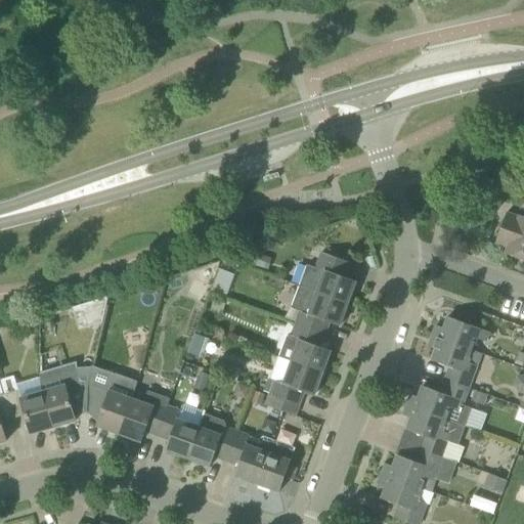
[(513,256),(523,259),(523,218),(518,217),(507,213),(495,244),(515,250),(513,256)]
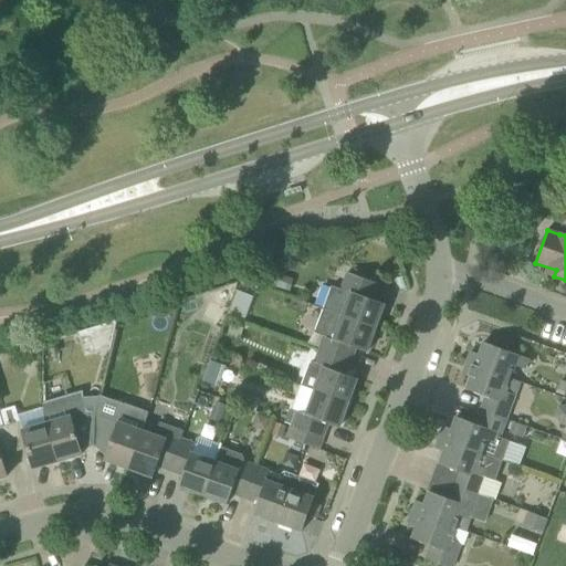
[(332,285),(323,310),(376,328),(385,304),(373,301),(379,284),(347,272),(342,289),(332,285)]
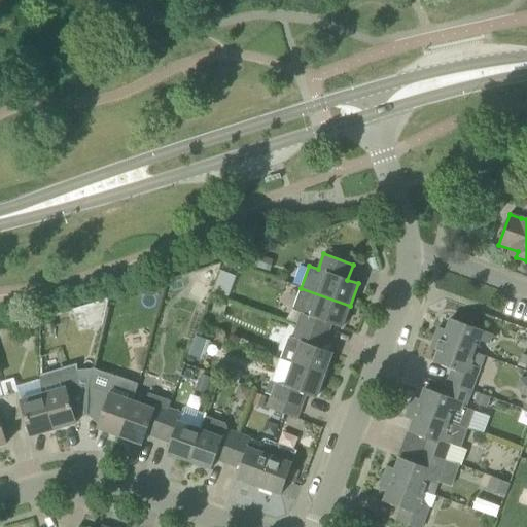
[(229,296),(235,276),(222,272),(215,292),(229,296)]
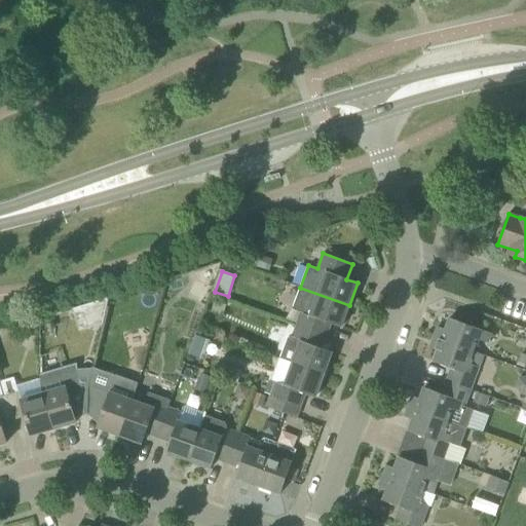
[(341,328),(349,305),(300,288),(292,309),(301,313),(296,326),(326,336),(331,324),(341,328)]
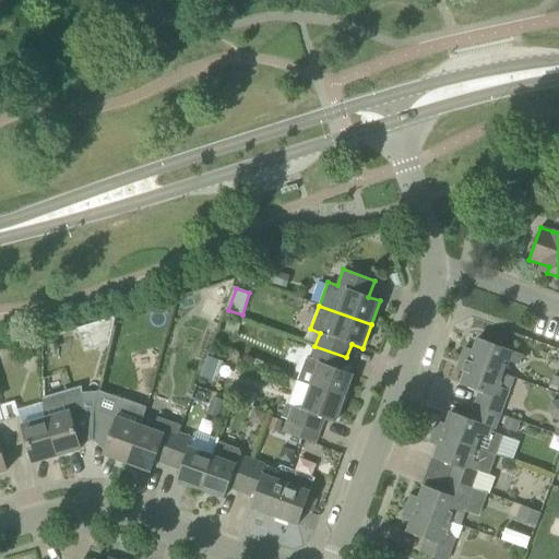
[(114,320),(88,326),(94,348),(107,345),(114,320)]
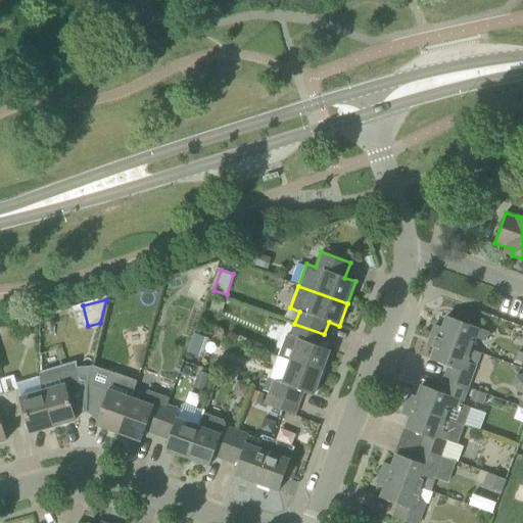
[(431,335),(471,349),(475,338),(484,341),(487,331),(446,317),(442,328),(435,325),(431,335)]
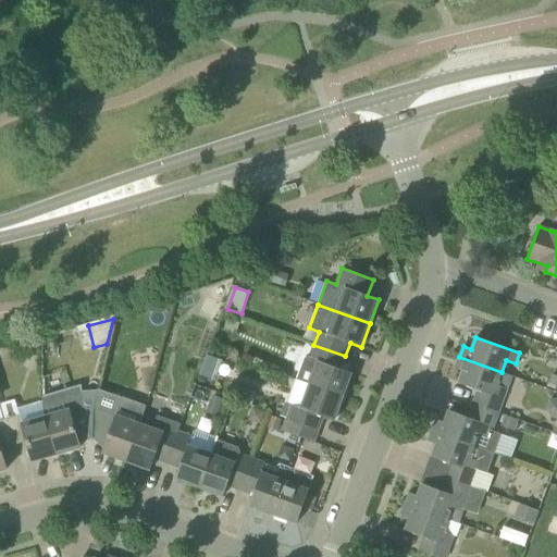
[(313,345),(309,357),(305,355),(296,380),(309,384),(343,397),(351,372),(341,368),(345,356),(313,345)]
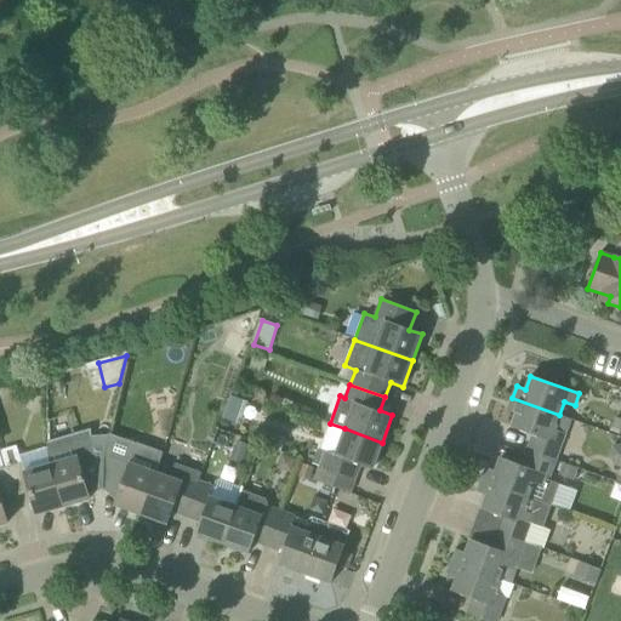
[(229,397),(221,420),(238,426),(245,403),(229,397)]
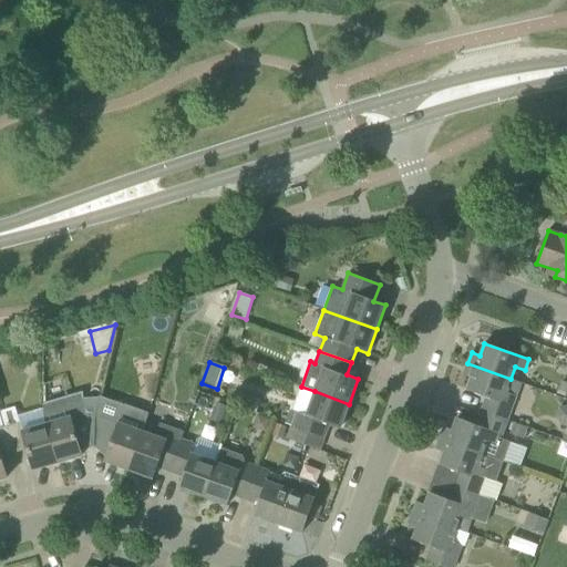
[(239,373),(243,366),(233,362),(230,370),(239,373)]
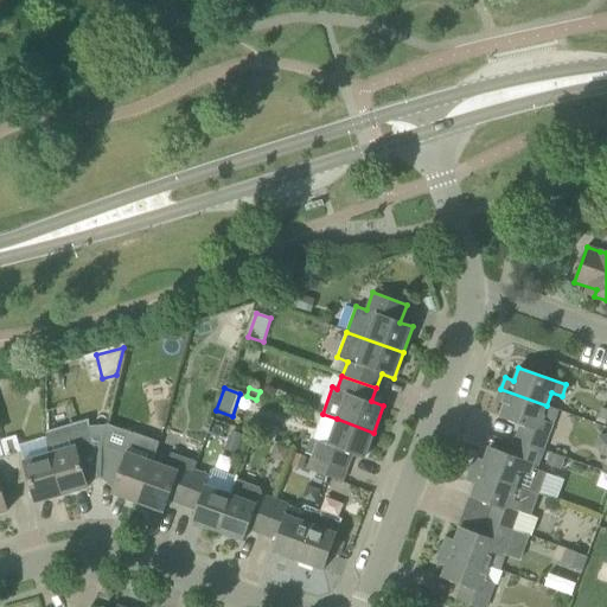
[(521,426),(516,440),(544,451),(558,410),(547,406),(500,389),(496,401),(505,404),(500,417),(521,426)]
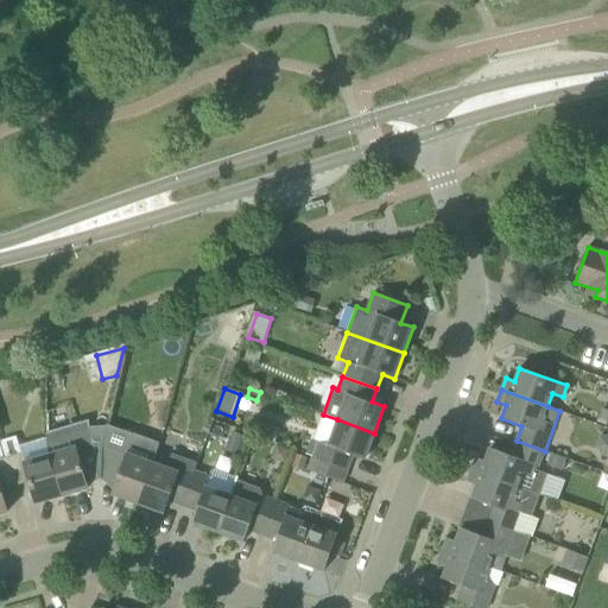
[(86,482),(101,477),(102,445),(107,420),(88,423),(88,417),(46,429),(50,455),(62,496),(88,488),(86,482)]
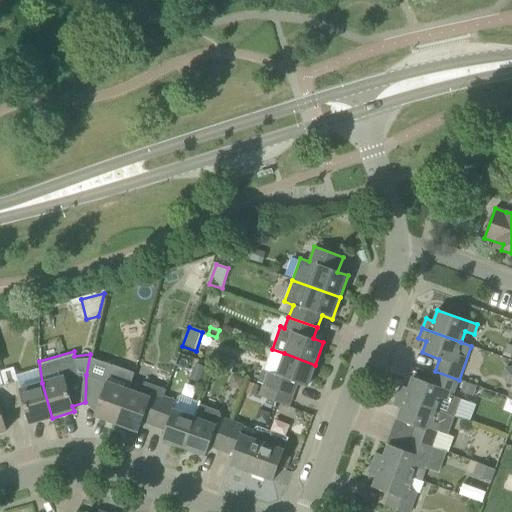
[(307,386),(315,365),(284,353),(276,375),(268,372),(264,384),(293,395),(297,383),(307,386)]
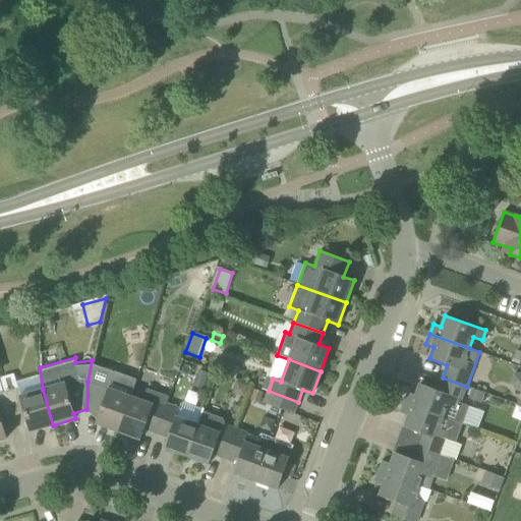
[(96,423),(118,431),(130,397),(136,375),(92,360),(88,382),(87,409),(99,413),(96,423)]
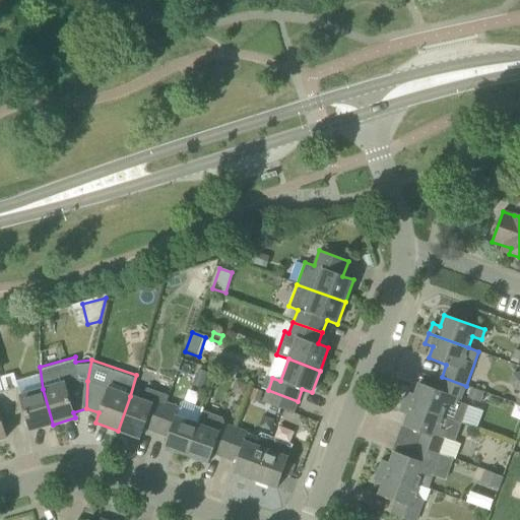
[(466,386),(442,377),(437,390),(418,383),(414,395),(407,392),(403,402),(461,424),(468,405),(460,402),(466,386)]
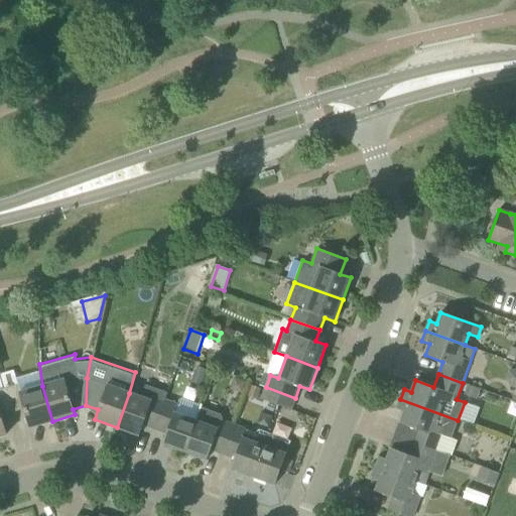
[(20,392),(17,384),(5,388),(13,412),(25,409),(30,427),(52,421),(42,386),(20,392)]
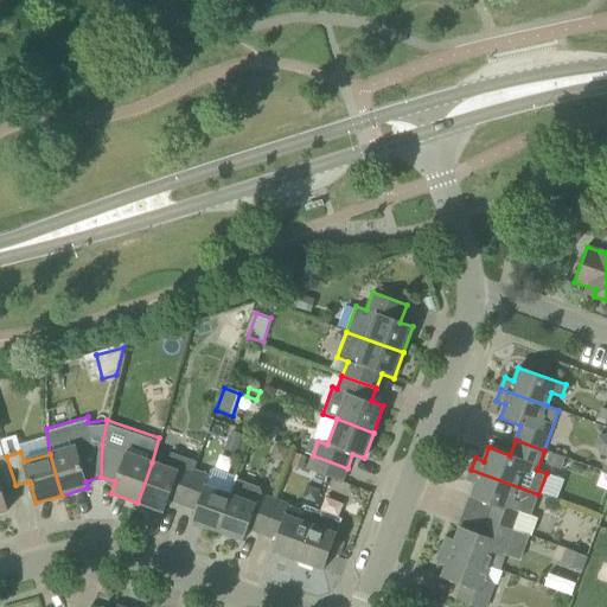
[(193,472),(197,462),(171,453),(166,467),(152,462),(138,503),(164,512),(167,500),(181,505),(193,472)]
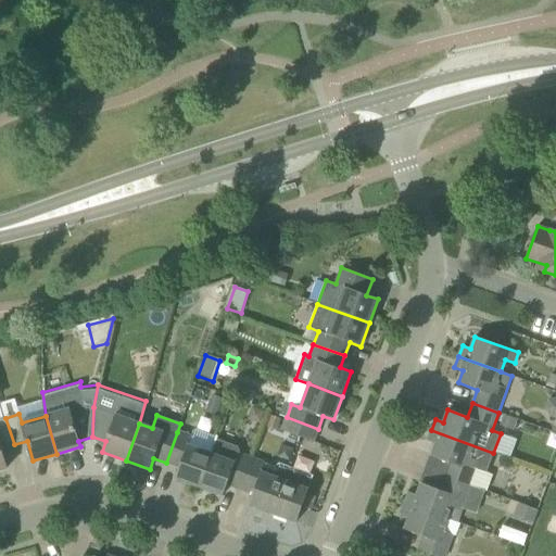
[(513,430),(517,419),(516,419),(504,415),(500,426),(513,430)]
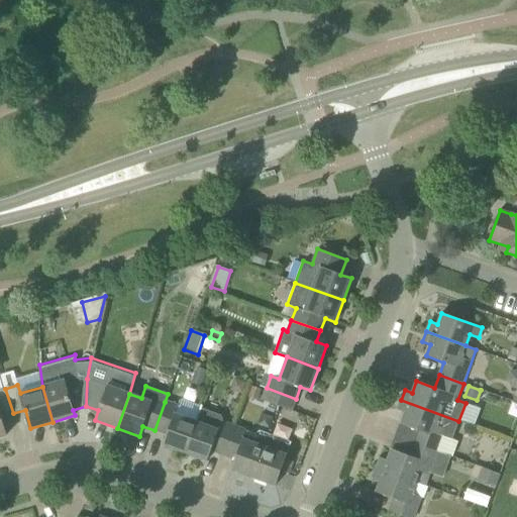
[(267,388),(262,400),(291,411),(296,399),(267,388)]
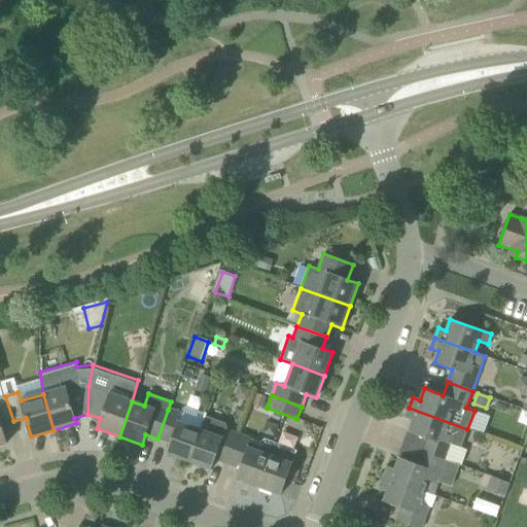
[(1,425),(13,421),(5,396),(0,397),(0,445),(6,444),(1,425)]
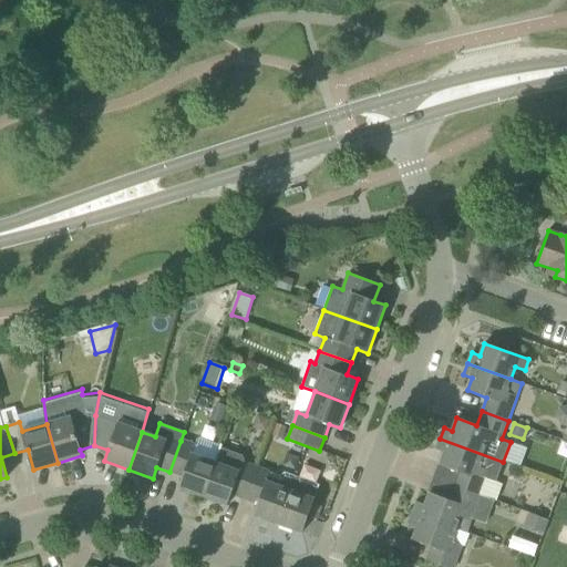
[(178,488),(203,496),(218,454),(220,447),(222,445),(200,437),(197,439),(194,445),(181,441),(169,472),(183,476),(178,488)]
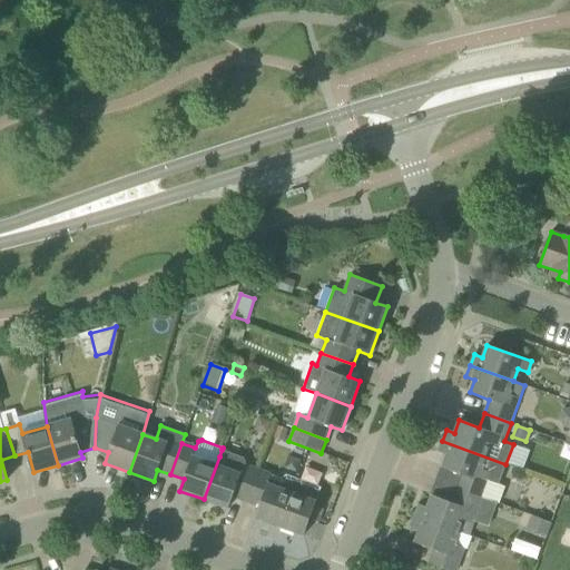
[(457,489),(483,499),(490,481),(499,484),(505,464),(442,441),(439,452),(446,455),(442,468),(462,474),(457,489)]
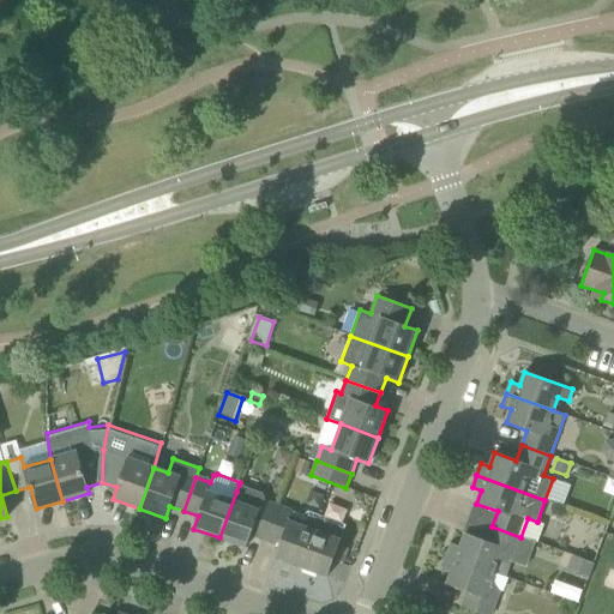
[(264,541),(277,506),(263,501),(264,498),(262,493),(239,485),(236,492),(220,537),(246,547),(251,535),(264,541)]
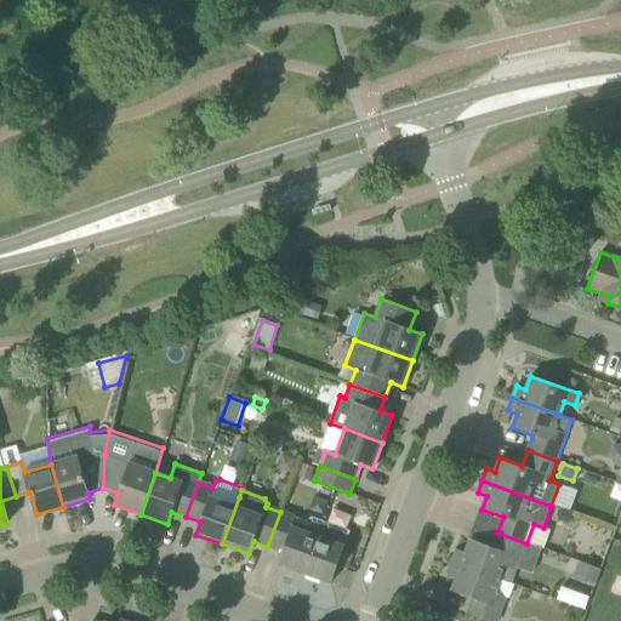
[(277,564),(303,574),(320,527),(323,522),(312,518),(306,522),(295,517),(280,512),(267,547),(281,552),(277,564)]
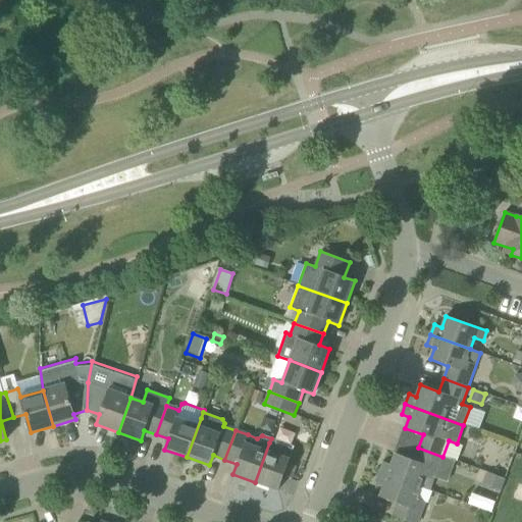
[(294,447),(271,438),(269,442),(255,482),(278,490),(293,451),(294,447)]
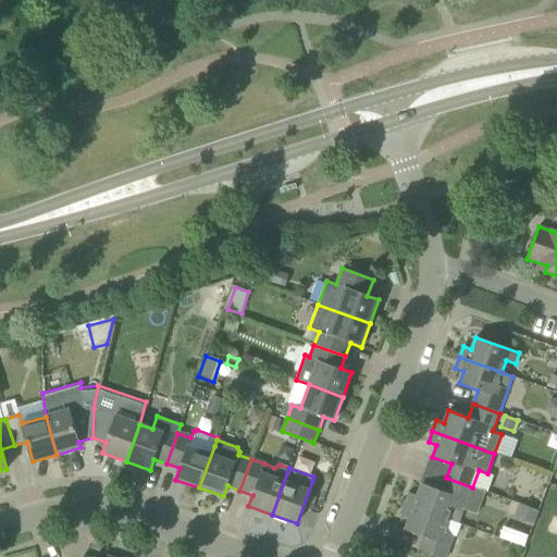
[(409,493),(406,504),(447,519),(459,523),(472,487),(446,478),(442,491),(422,484),(418,496),(409,493)]
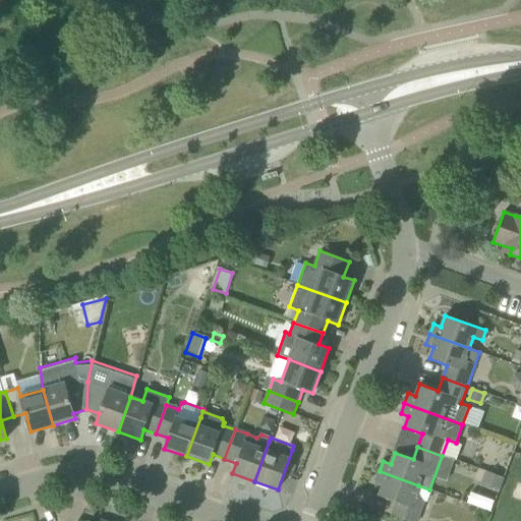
[(418,485),(380,471),(375,481),(383,484),(379,496),(397,503),(392,515),(407,520),(415,520),(423,501),(414,498),(418,485)]
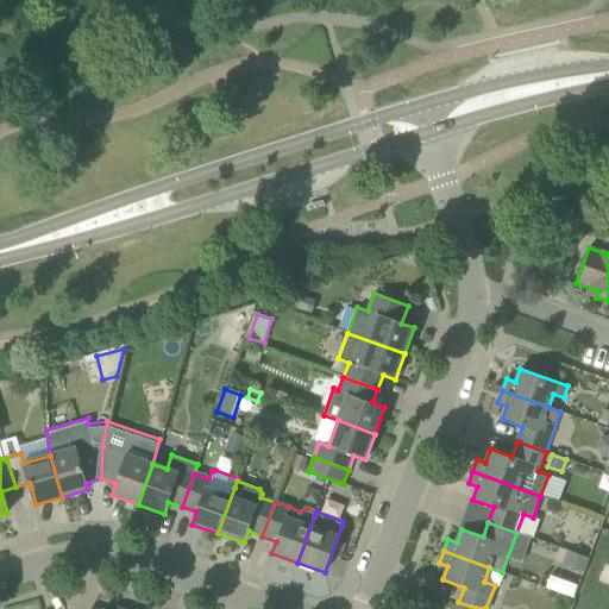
[(570,569),(582,573),(588,558),(576,553),(570,569)]
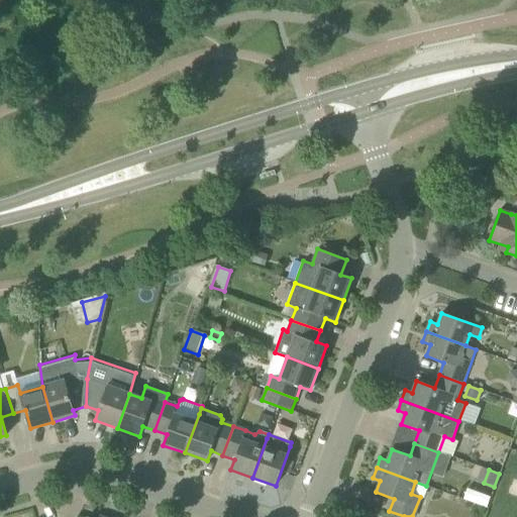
All buildings are outlined.
